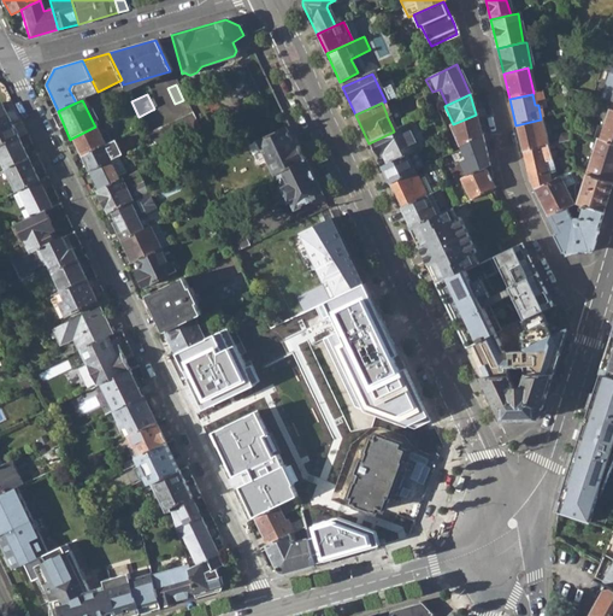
[(593,140),(596,140),(612,145),(612,104),(609,104),(603,127),(600,127),(599,129),(596,128),(593,140)]
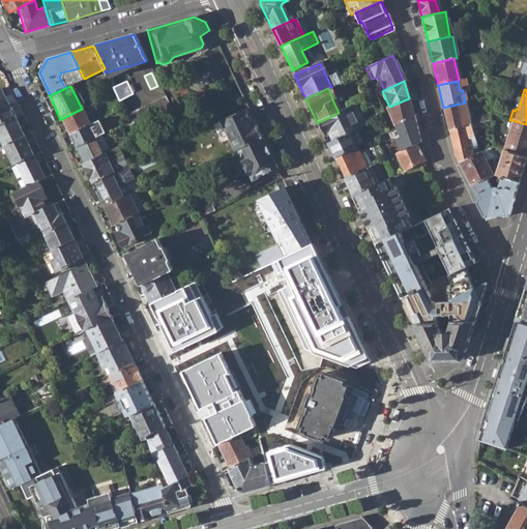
[(0,124),(13,118),(5,101),(0,92),(0,124)]
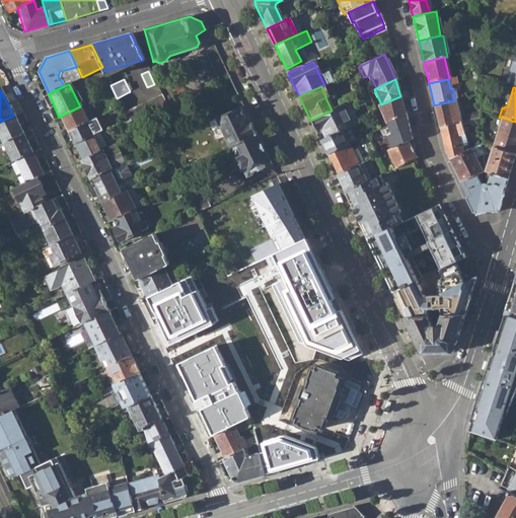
[(124,114),(130,125),(165,107),(159,96),(124,114)]
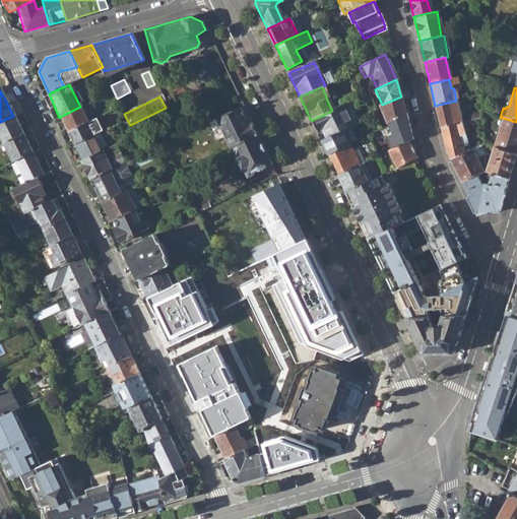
[(379,107),(386,123),(404,114),(401,96),(382,105),(379,107)]
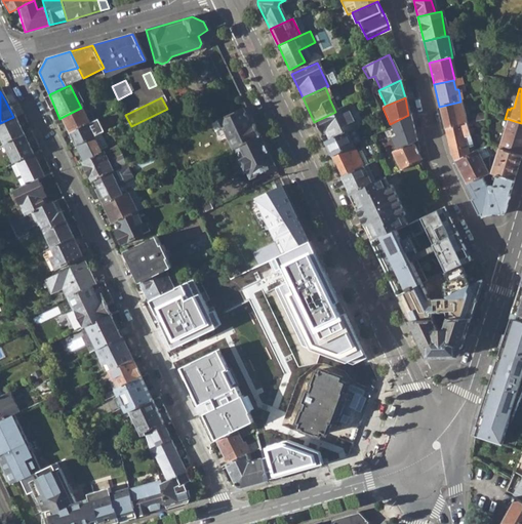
[(439,107),(444,130),(467,125),(465,117),(464,118),(460,102),(439,107)]
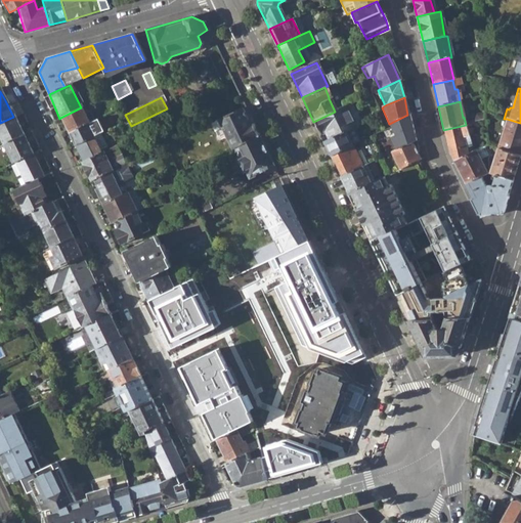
[(313,122),(323,142),(344,132),(355,127),(346,105),(335,112),(313,122)]
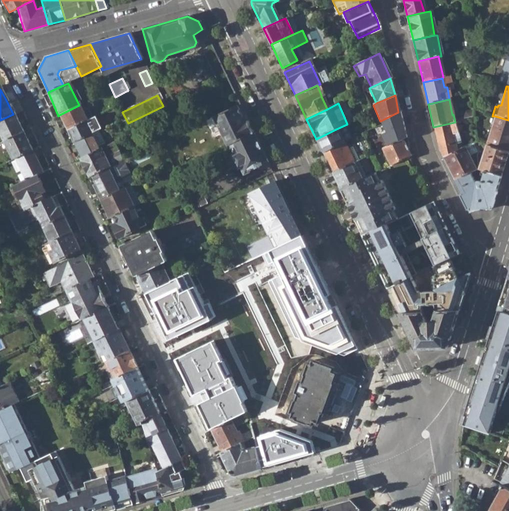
[(227,145),(229,144),(252,133),(238,105),(213,117),(217,126),(227,145)]
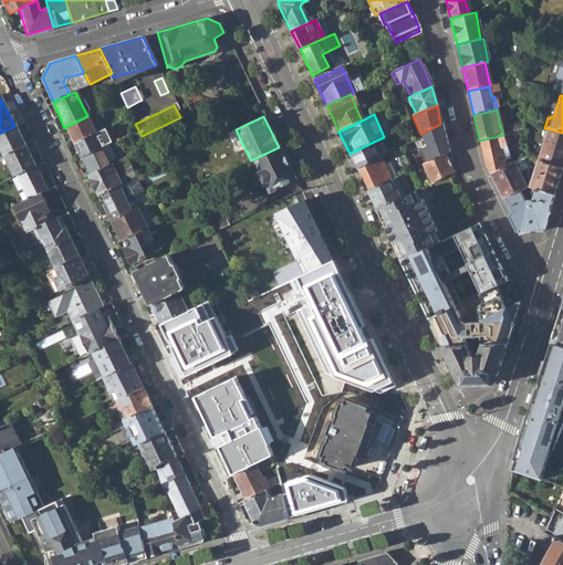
[(65,127),(73,144),(93,134),(85,117),(65,127)]
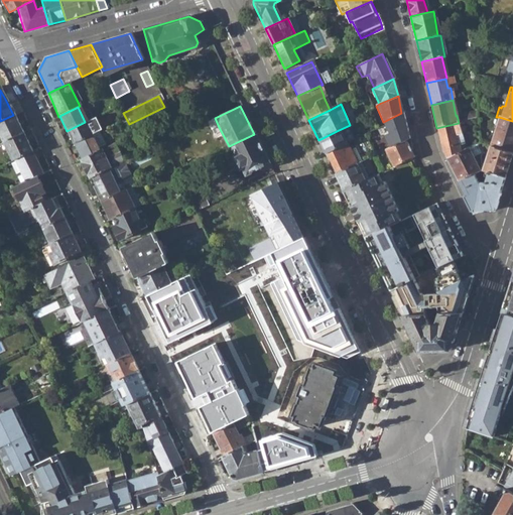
[(383,138),(388,149),(394,146),(404,141),(407,140),(401,113),(383,122),(388,133),(385,135),(383,138)]
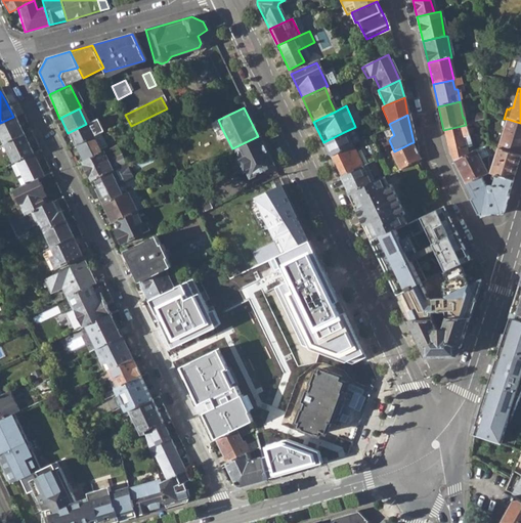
[(0,137),(3,144),(23,135),(13,117),(0,123),(0,137)]
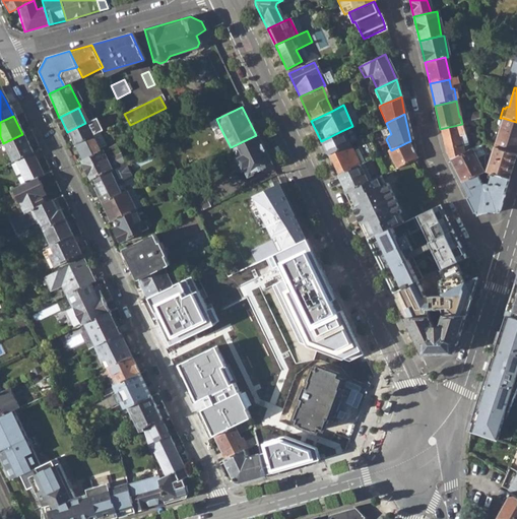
[(516,122),(503,118),(493,148),(515,155),(516,147),(516,122)]
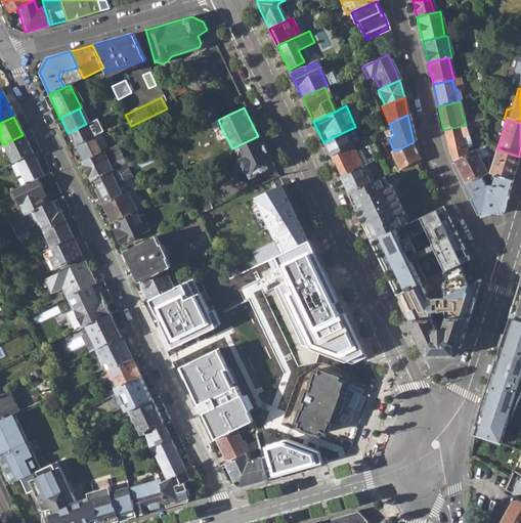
[(93,120),(87,124),(91,133),(98,129),(93,120)]
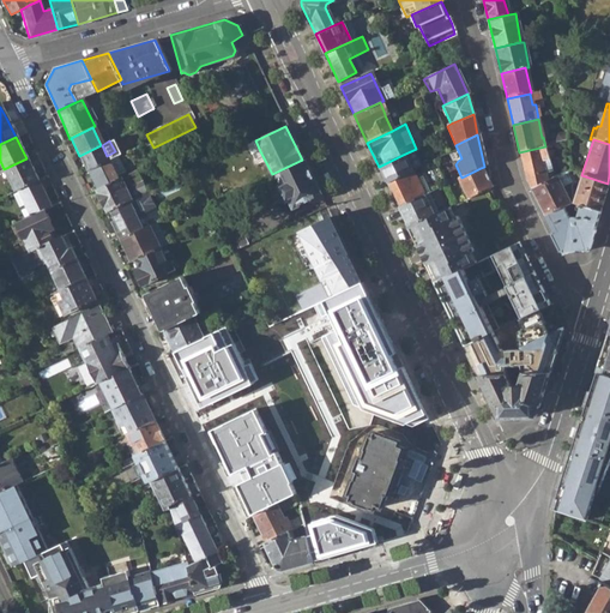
[(246,145),(252,155),(260,151),(255,140),(246,145)]
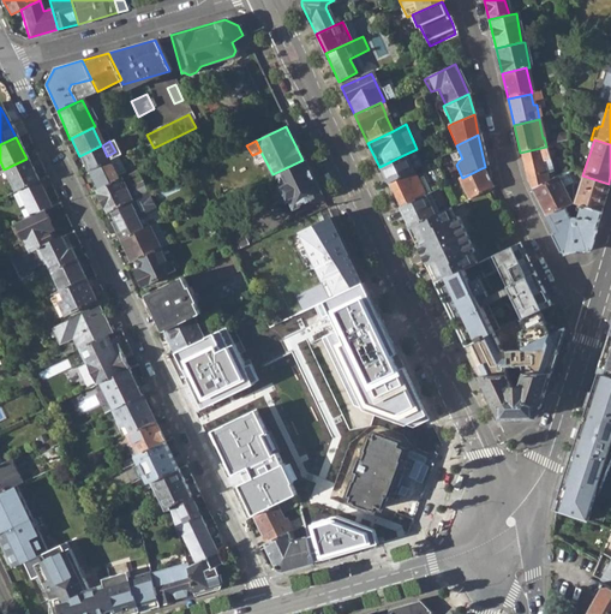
[(87,172),(89,171),(107,162),(109,161),(107,156),(102,145),(101,145),(79,156),(87,172)]
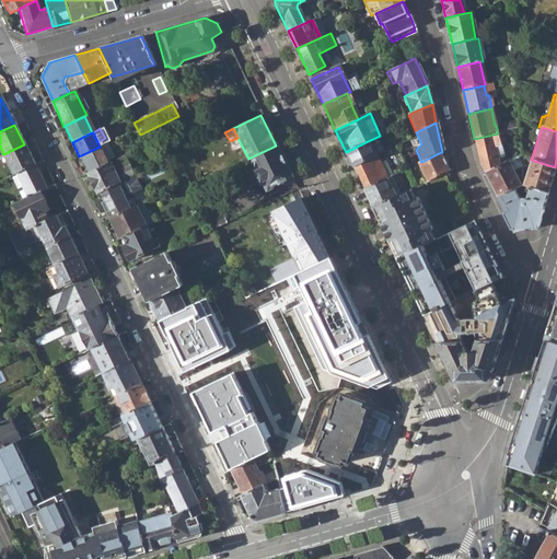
[(474,139),(479,164),(484,173),(499,165),(498,160),(502,158),(498,134),(474,139)]
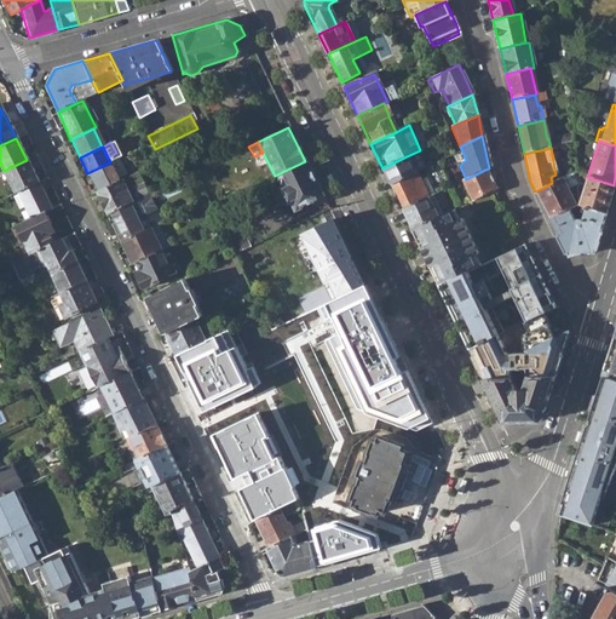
[(383,168),(390,184),(414,173),(407,156),(383,168)]
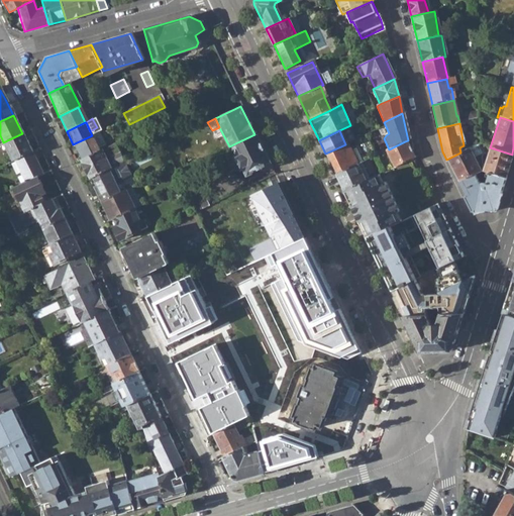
[(12,161),(14,160),(31,151),(22,133),(3,142),(12,161)]
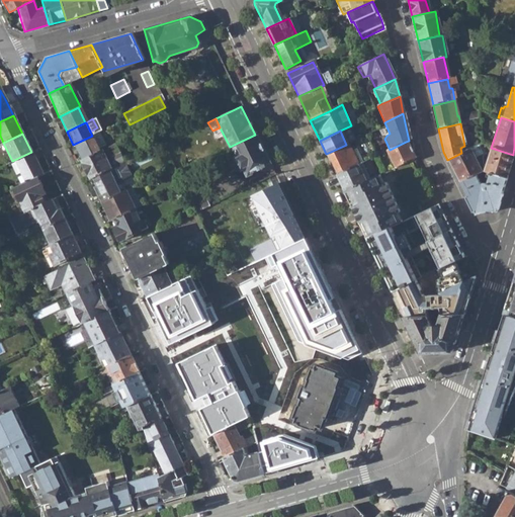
[(269,165),(255,135),(232,146),(237,157),(235,158),(241,170),(244,169),(246,176),(269,165)]
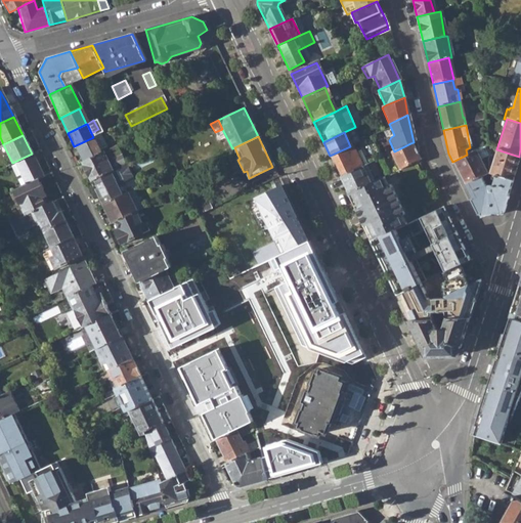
[(76,145),(84,162),(99,154),(91,138),(76,145)]
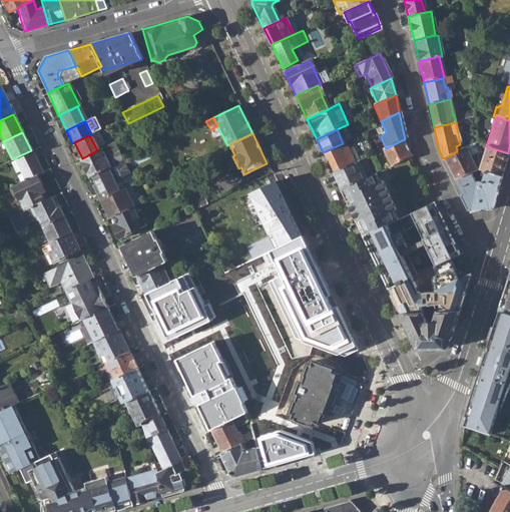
[(382,149),(387,166),(406,159),(409,157),(410,157),(409,154),(402,140),(392,145),(386,148),(382,149)]
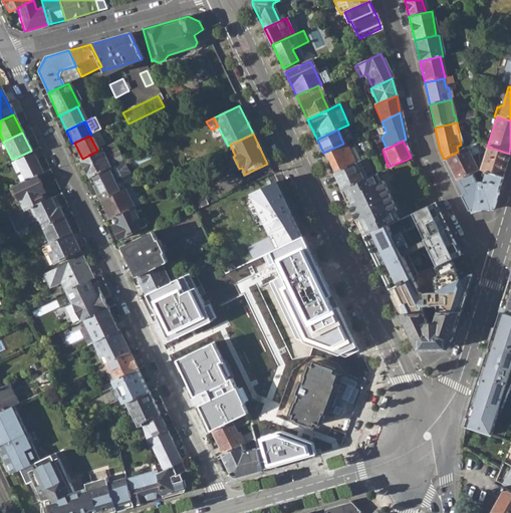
[(122,162),(123,162),(119,154),(113,143),(97,151),(82,159),(80,160),(89,178),(91,177),(108,169),(122,162)]
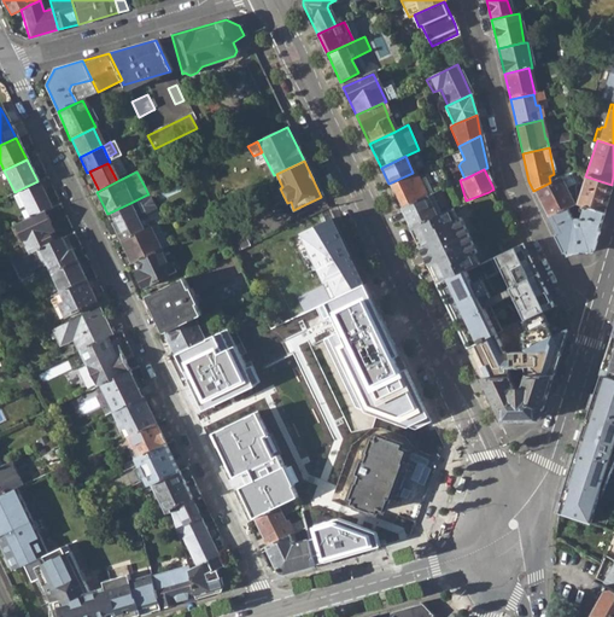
[(389,184),(399,207),(425,196),(416,180),(413,173),(389,184)]
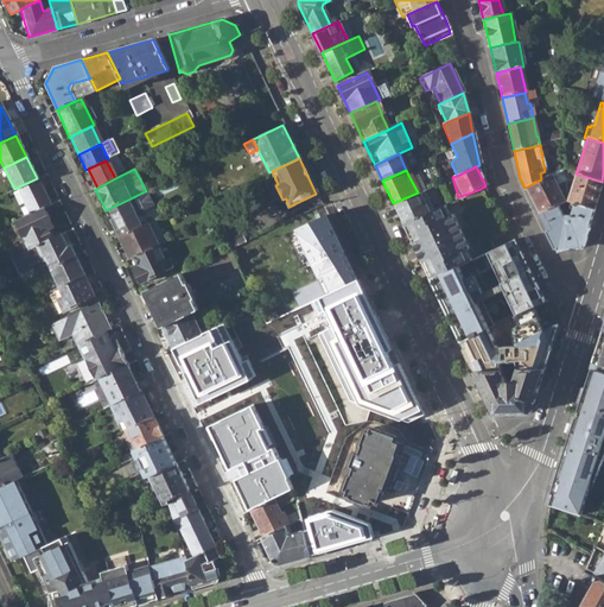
[(525,188),(538,213),(557,204),(564,201),(555,183),(567,178),(567,176),(568,172),(563,170),(541,179),(525,188)]
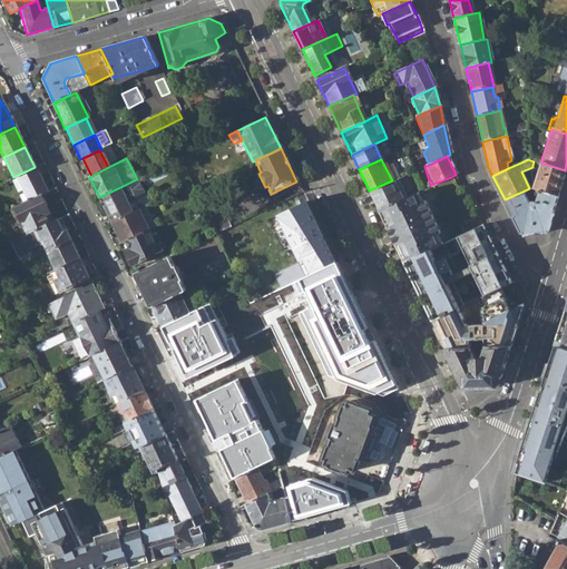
[(540,163),(534,162),(533,165),(539,166),(531,188),(538,190),(556,196),(565,170),(540,163)]
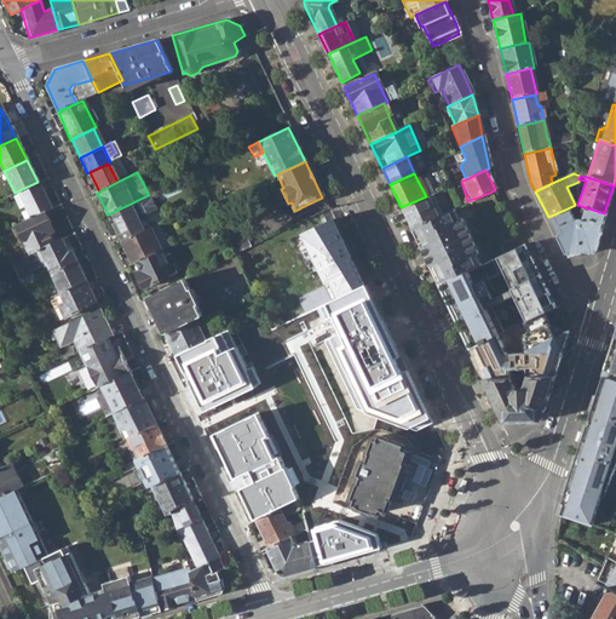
[(424,177),(418,181),(426,196),(431,194),(424,177)]
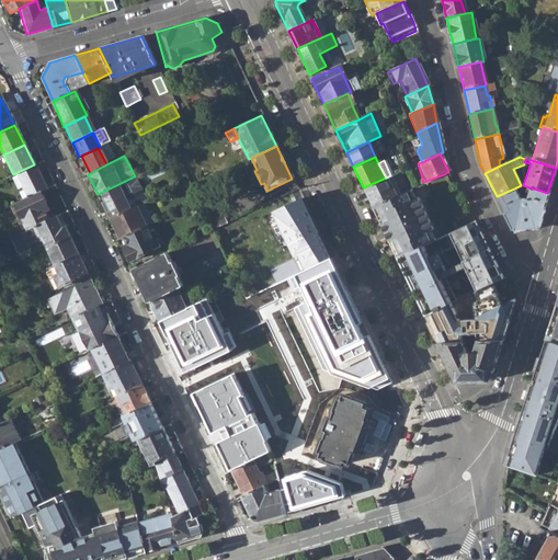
[(15,173),(26,198),(38,193),(43,191),(38,180),(41,179),(34,164),(15,173)]
